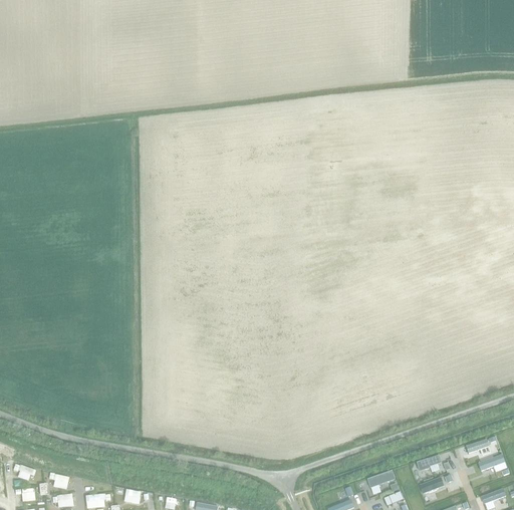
[(489,445),(486,438),(466,444),(468,451),(489,445)]
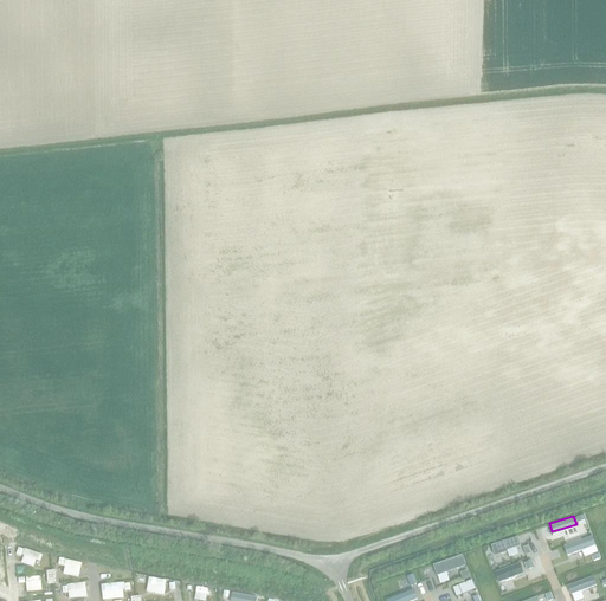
[(594,543),(592,534),(563,544),(567,553),(594,543)]
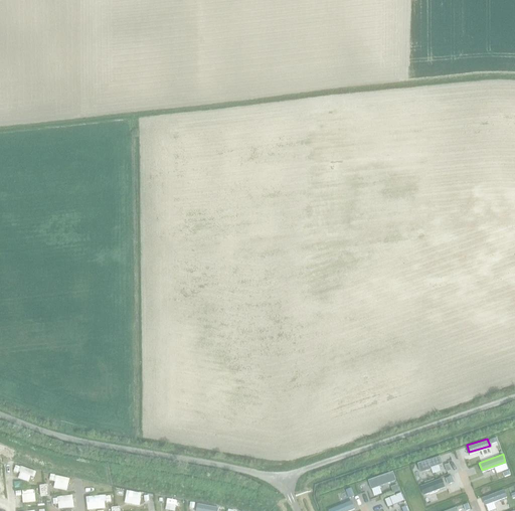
[(442,462),(440,455),(417,462),(420,471),(432,468),(431,466),(442,462)]
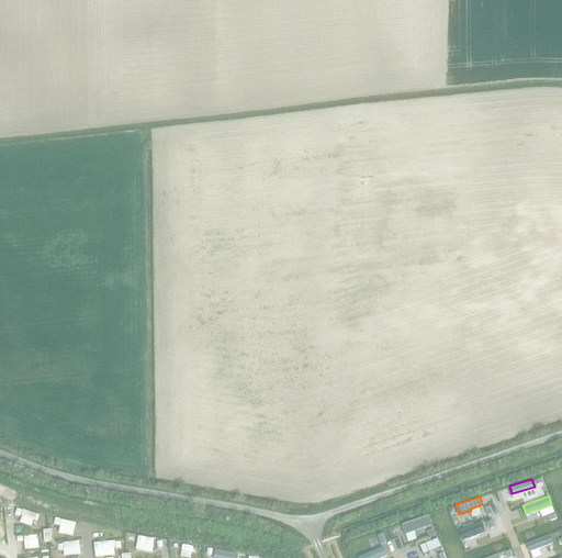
[(431,524),(428,514),(402,523),(405,533),(431,524)]
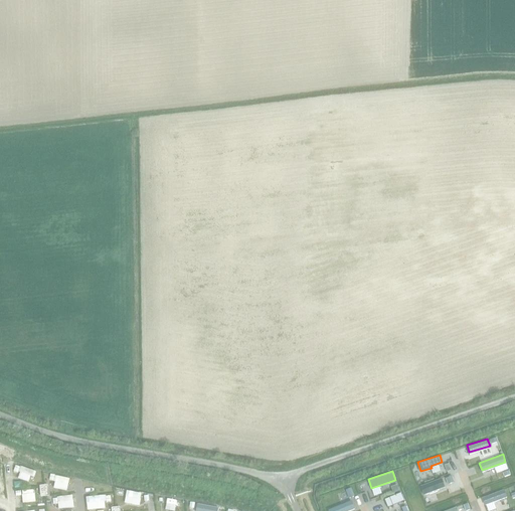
[(445,486),(442,477),(420,484),(423,493),(445,486)]
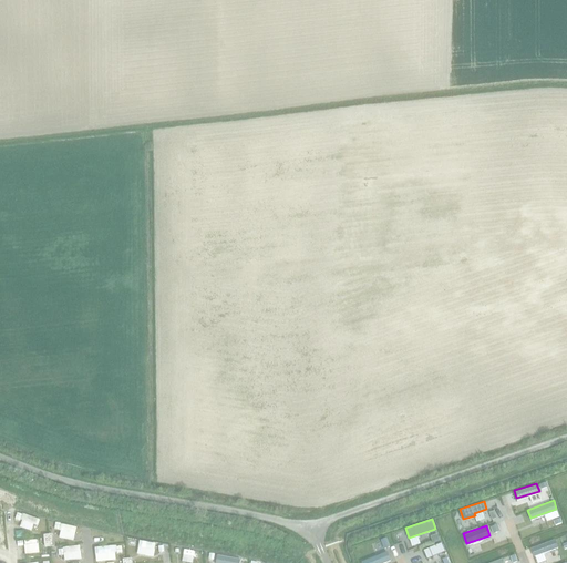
[(44,544),(53,543),(53,531),(43,532),(44,544)]
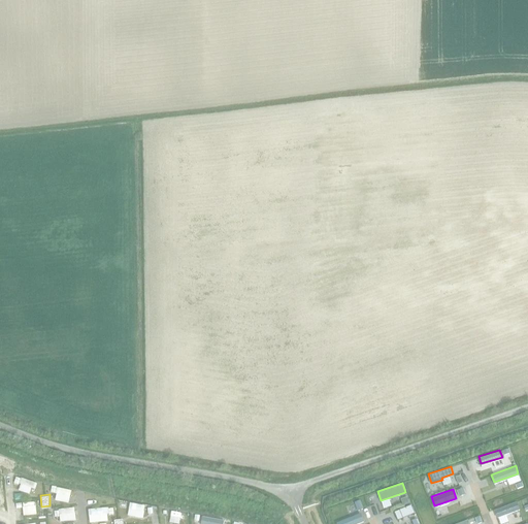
[(363,508),(359,498),(354,500),(358,510),(363,508)]
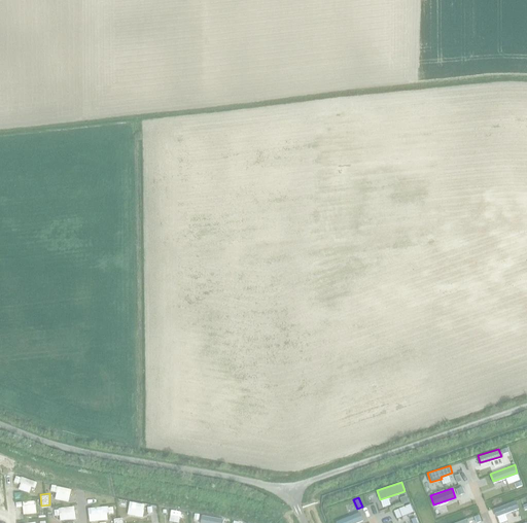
[(518,508),(516,499),(493,508),(496,515),(518,508)]
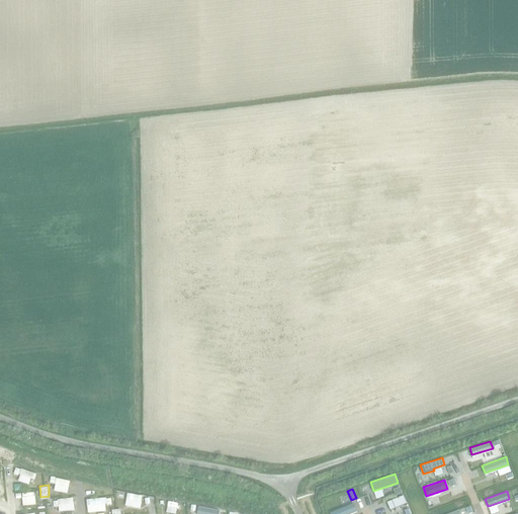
[(406,502),(403,495),(387,500),(390,508),(406,502)]
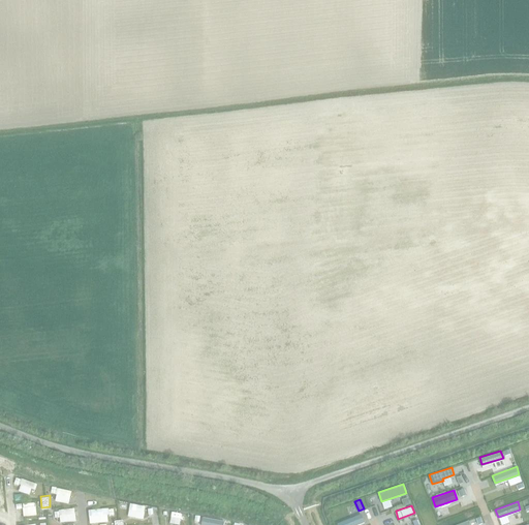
[(353,524),(364,521),(361,513),(337,522),(338,524),(353,524)]
